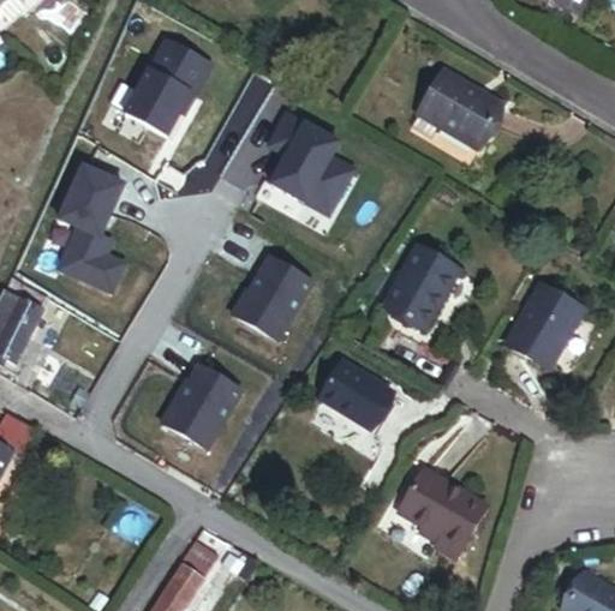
[(0,0),(0,12),(13,0),(0,0)]
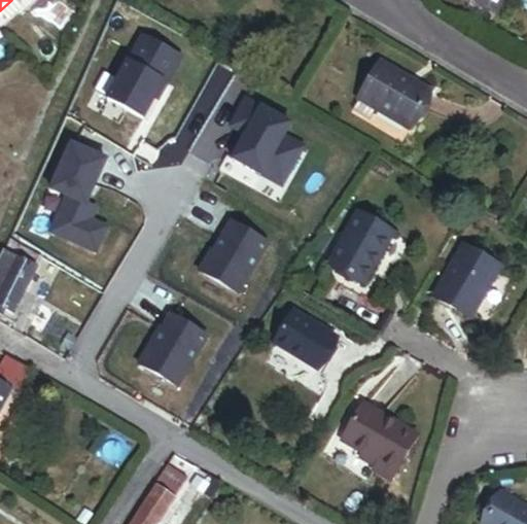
[(466,0),(485,10),(490,0),(466,0)]
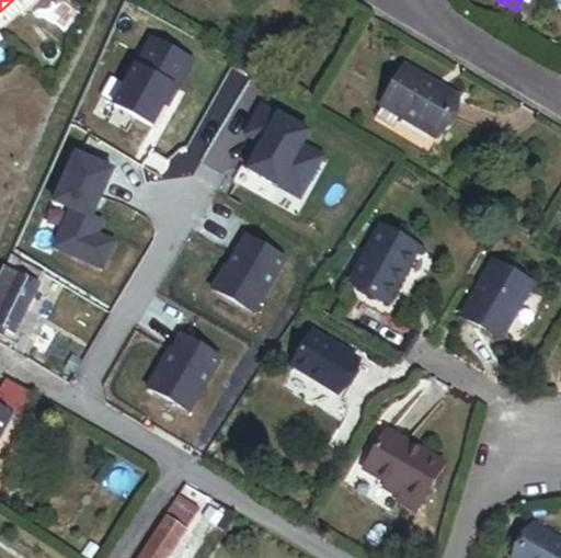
[(178,87),(194,57),(151,34),(113,103),(152,125),(174,84),(178,87)]
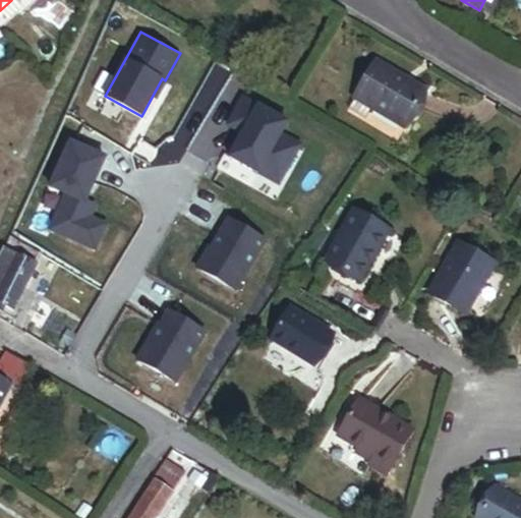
[(403,131),(424,95),(373,64),(346,110),(363,120),(368,111),(403,131)]
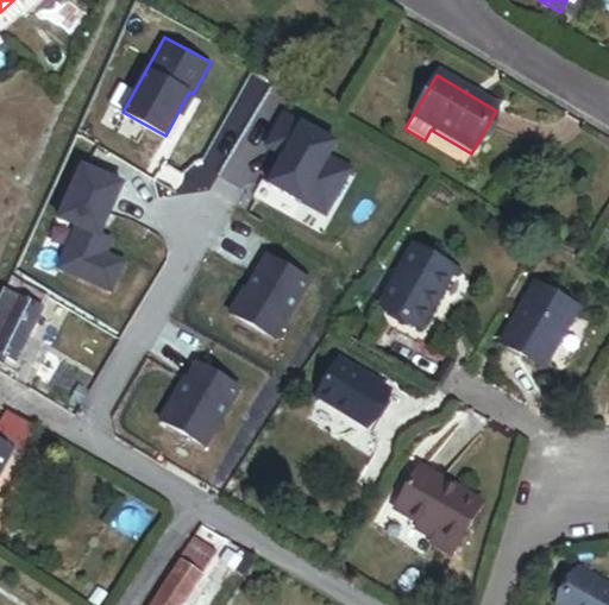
[(326,215),(351,170),(327,157),(336,143),(284,112),(265,144),(283,155),(268,181),(326,215)]
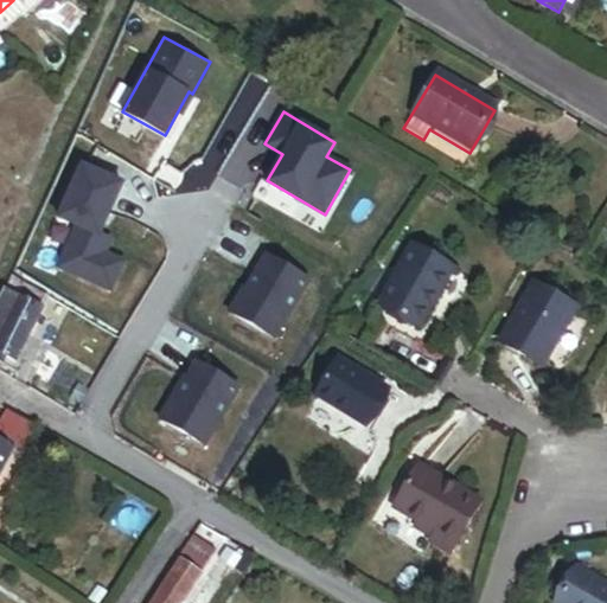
[(104,250),(110,237),(100,232),(122,181),(82,162),(58,215),(76,223),(57,265),(110,289),(123,260),(104,250)]
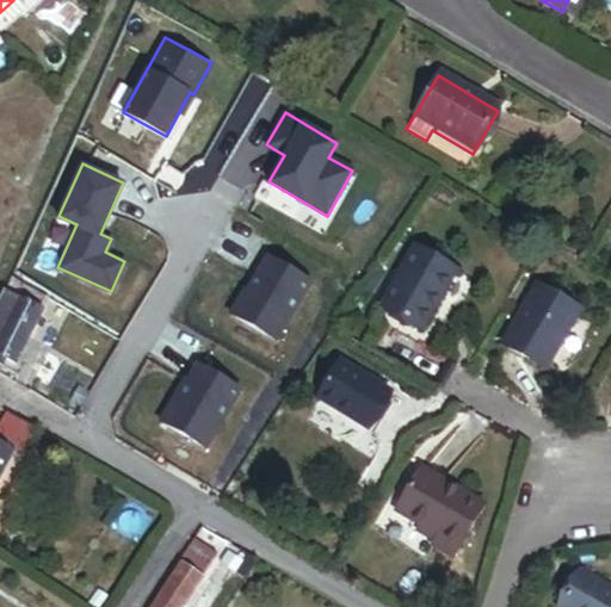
[(415,242),(381,301),(420,324),(456,266),(415,242)]
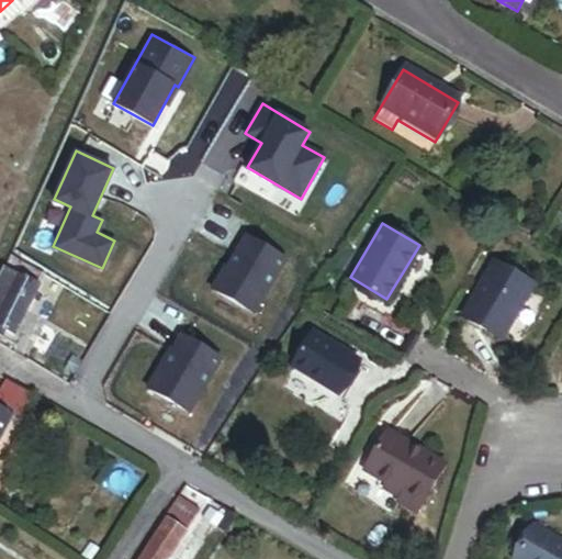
[(254,312),(285,259),(246,235),(227,267),(225,266),(212,288),(254,312)]
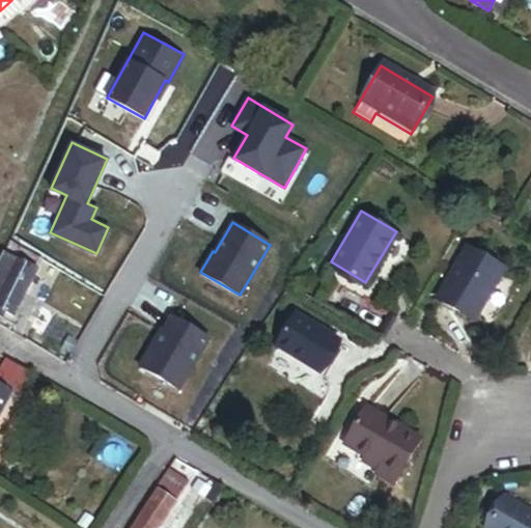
[(0,306),(15,313),(36,266),(35,265),(38,257),(9,239),(0,258),(0,306)]
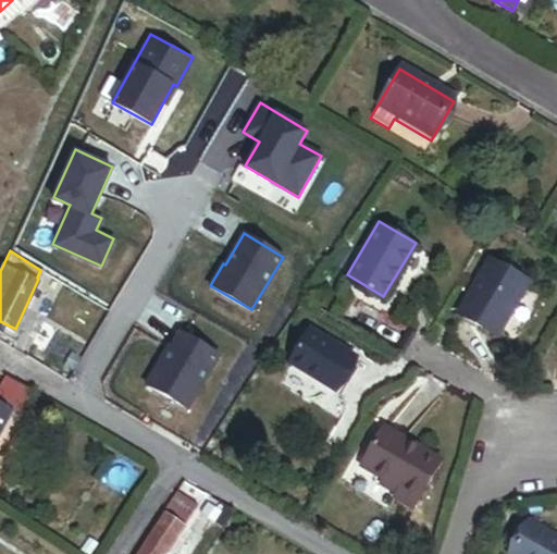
[(492,331),(520,282),(480,258),(452,308),(492,331)]
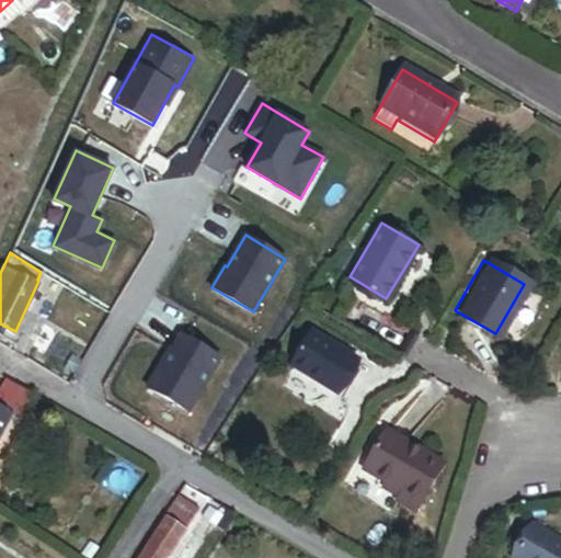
[(358,356),(311,329),(292,363),(339,390),(358,356)]
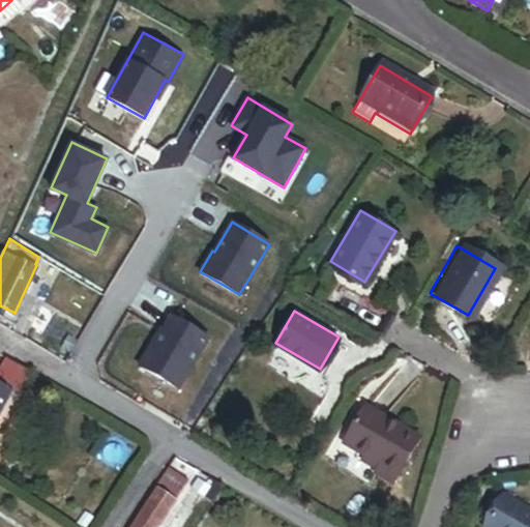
[(179,387),(209,338),(172,315),(163,329),(153,346),(150,345),(139,363),(179,387)]
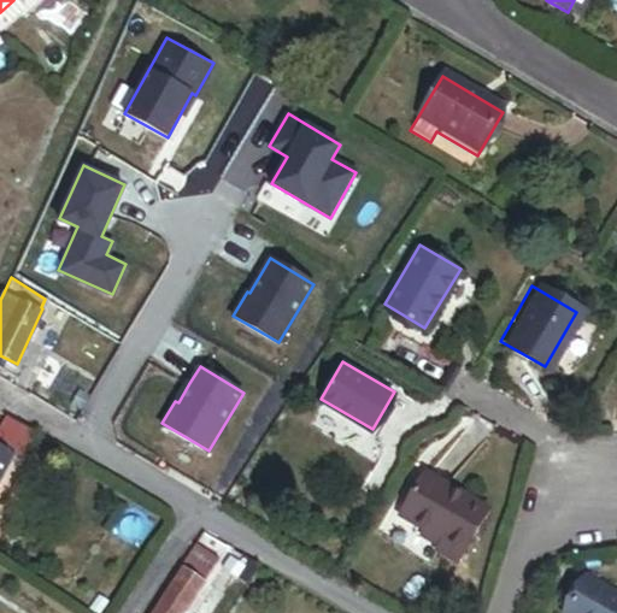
[(23,463),(39,434),(6,416),(0,425),(0,477),(12,457),(23,463)]
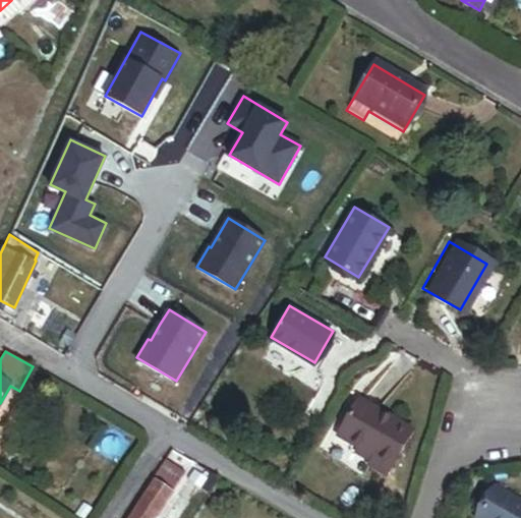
[(406,435),(353,404),(334,438),(351,447),(369,458),(364,465),(362,468),(381,479),(406,435)]
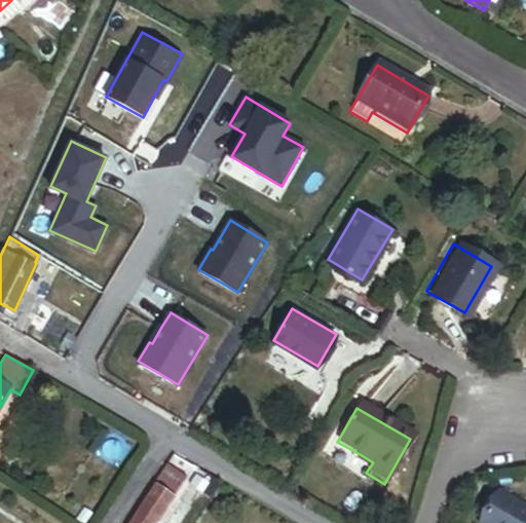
[(368,470),(373,462),(354,451),(350,459),(368,470)]
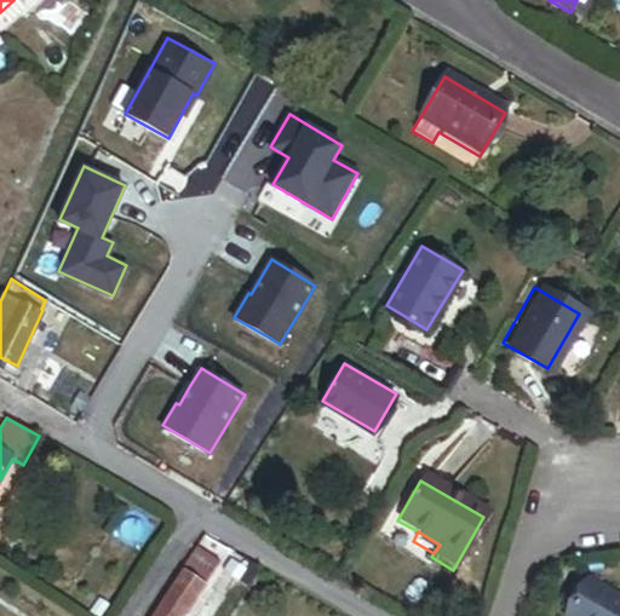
[(619,615),(619,587),(591,569),(567,606),(581,615),(619,615)]
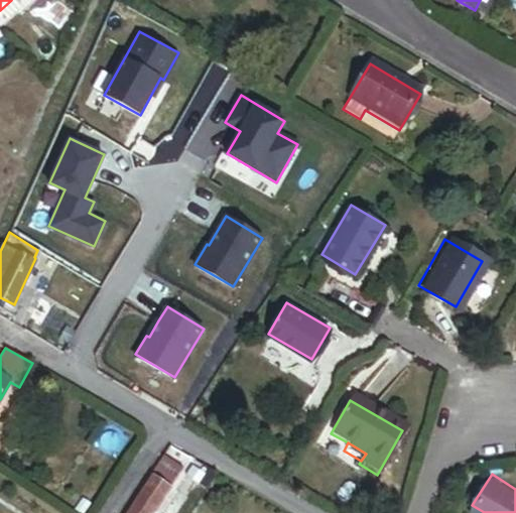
[(149,512),(167,486),(152,476),(126,512),(149,512)]
